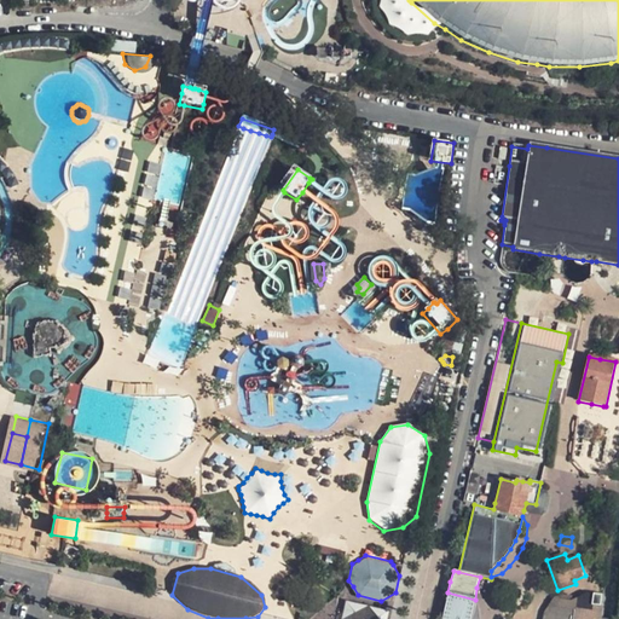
[(476,606),(475,600),(447,593),(441,618),(478,618),(478,614),(476,606)]
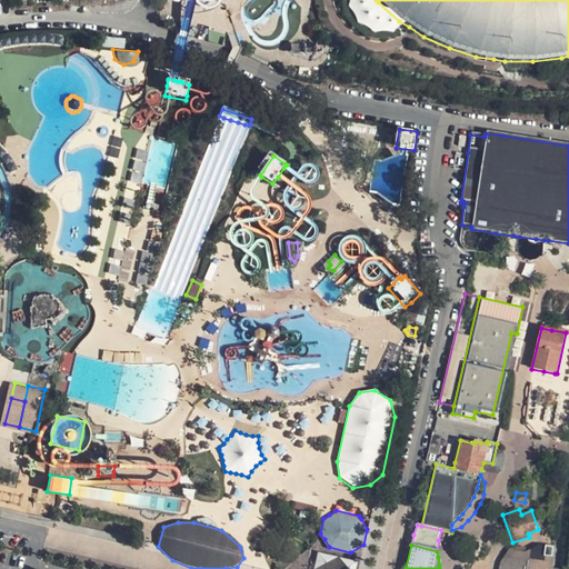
[(552,548),(538,546),(525,553),(535,556),(532,568),(549,568),(552,548)]
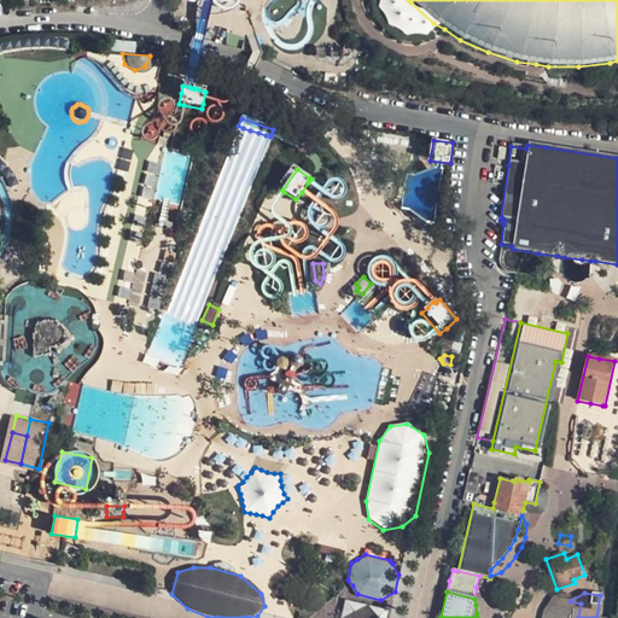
[(578,617),(581,604),(570,601),(570,600),(561,599),(554,598),(546,608),(544,617),(578,617)]
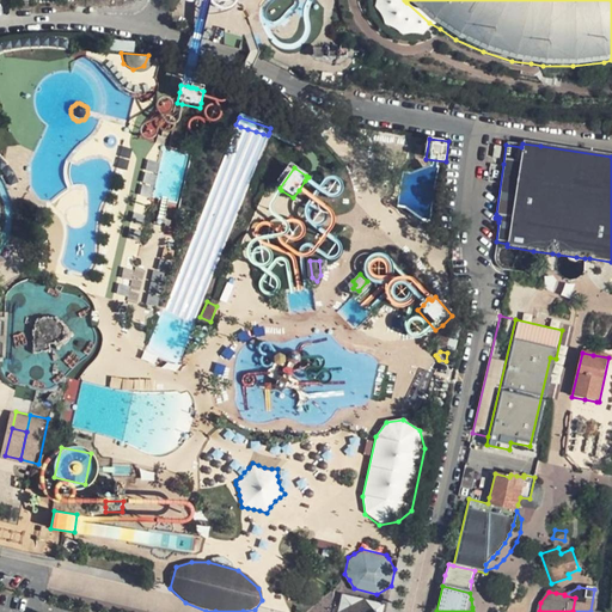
[(383,611),(385,605),(341,594),(336,611),(383,611)]
